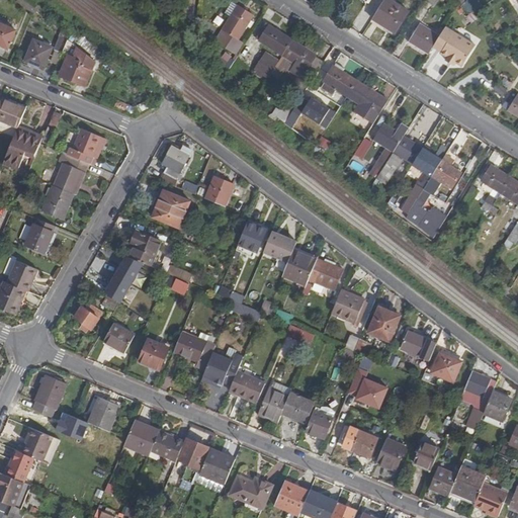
[(394,0),(383,0),(373,17),(396,31),(410,10),(394,0)]
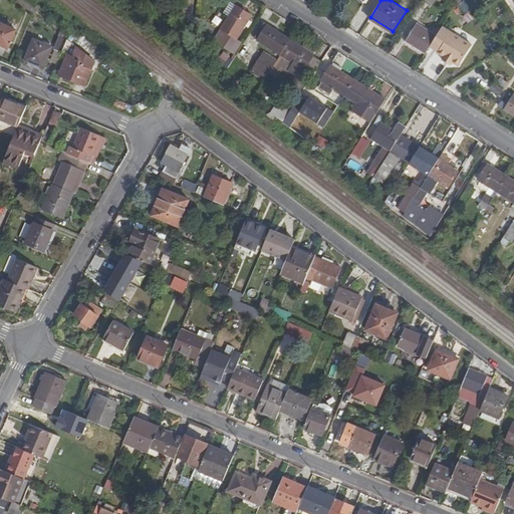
[(250,15),(236,6),(220,30),(230,36),(223,47),(229,50),(250,15)]
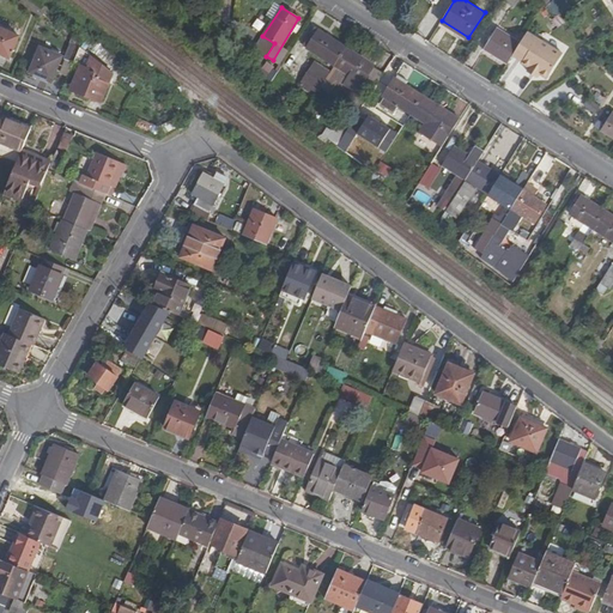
[(562,18),(554,12),(541,24),(548,31),(562,18)]
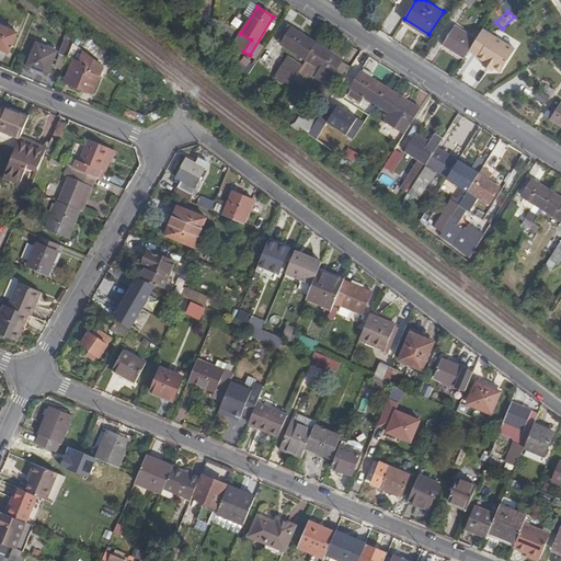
[(18,33),(0,24),(0,48),(8,53),(18,33)]
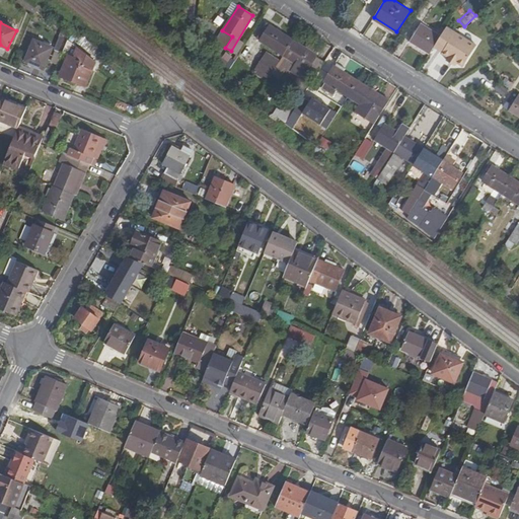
[(279,54),(283,56),(293,41),(268,24),(256,40),(279,54)]
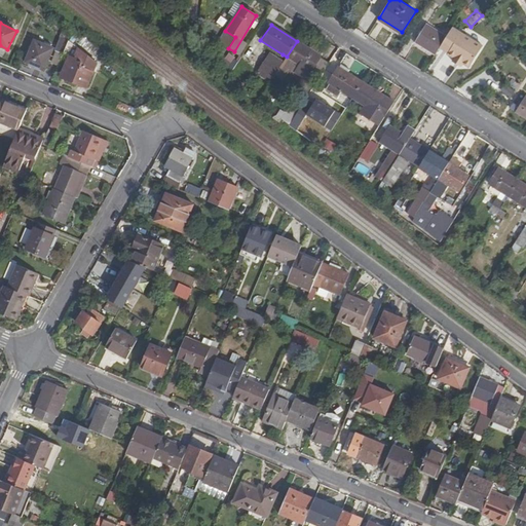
[(441,43),(439,47),(447,52),(446,53),(453,58),(461,63),(467,67),(482,46),(451,28),(441,43)]
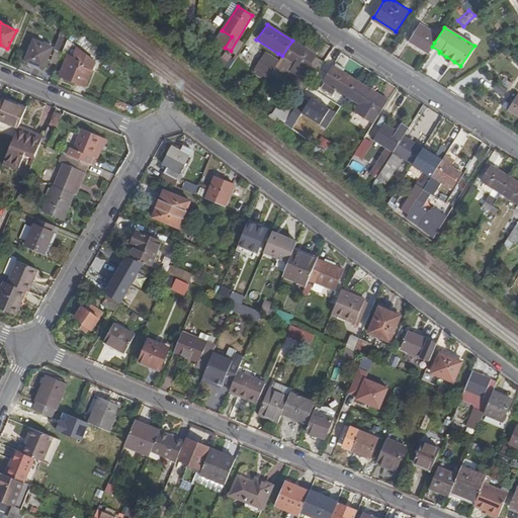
[(222,45),(225,48),(232,36),(222,30),(219,34),(214,40),(222,45)]
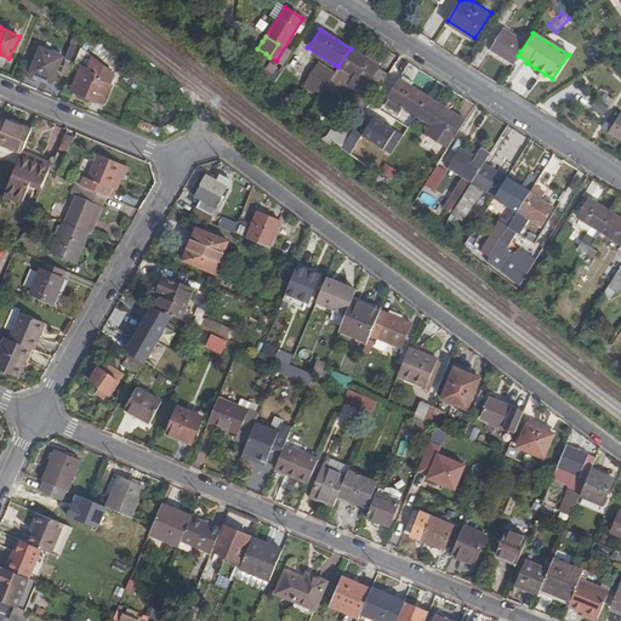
[(484,58),(506,73),(518,56),(520,51),(499,36),(484,58)]
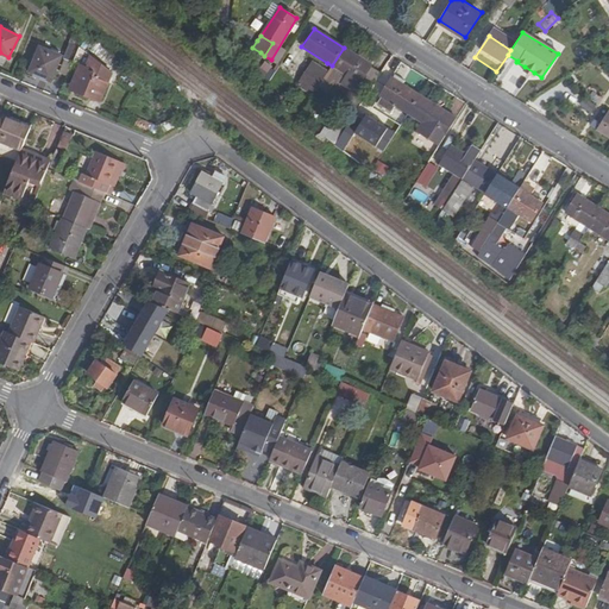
[(64,60),(74,64),(80,49),(79,48),(71,44),(64,60)]
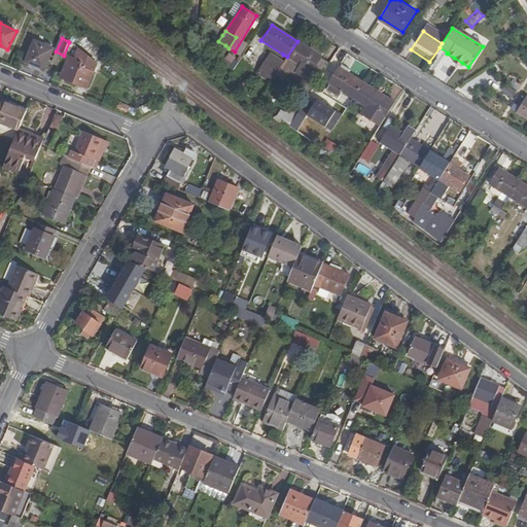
[(44,70),(55,48),(35,39),(25,62),(44,70)]
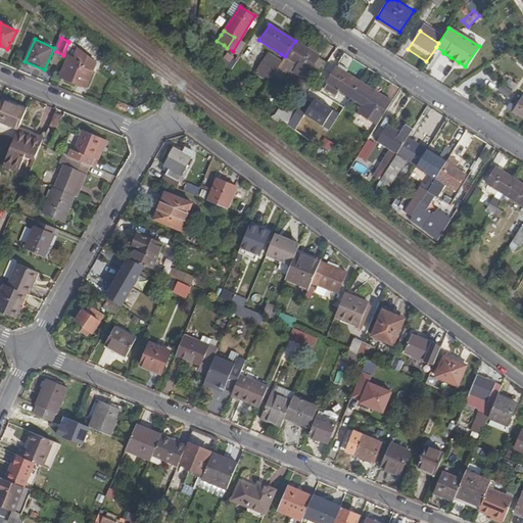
[(319,56),(295,41),(285,56),(300,65),(306,70),(310,72),(319,56)]
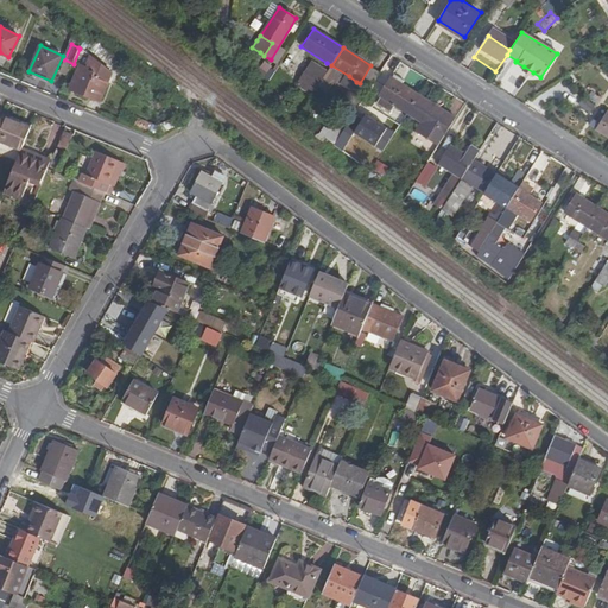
[(100,101),(113,74),(86,52),(73,84),(88,92),(87,95),(100,101)]
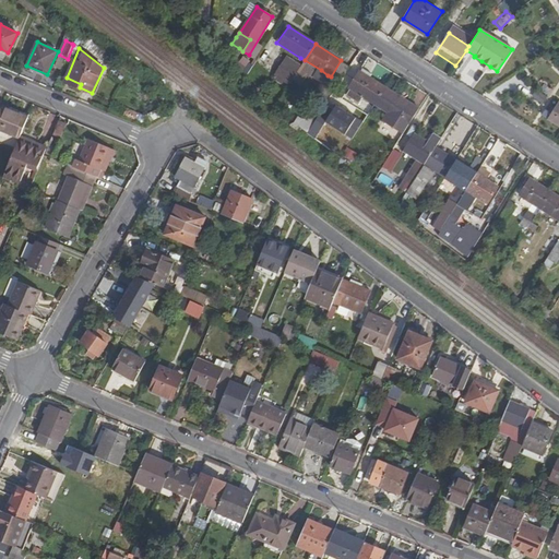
[(275,69),(293,80),(296,74),(305,60),(300,58),(295,67),(282,59),(275,69)]
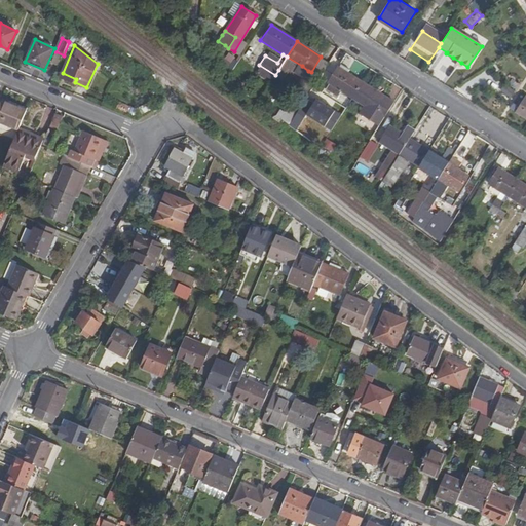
[(461,63),(453,58),(451,61),(459,66),(461,63)]
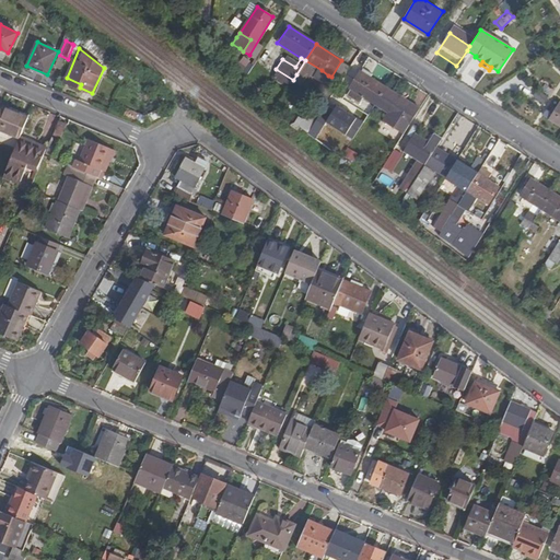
[(249,63),(244,71),(246,78),(254,66),(249,63)]
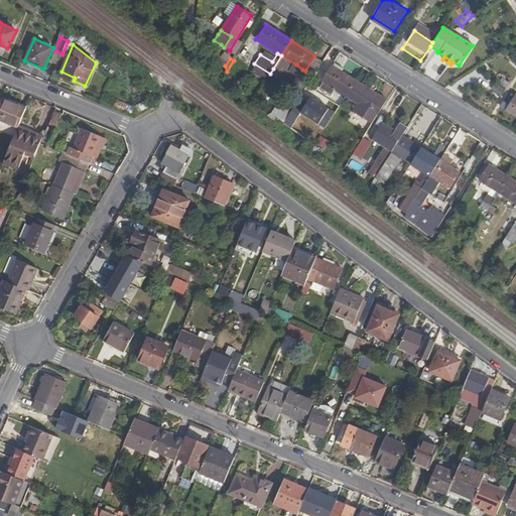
[(334,89),(345,97),(355,81),(340,72),(342,69),(335,63),(333,68),(332,66),(321,81),(323,82),(334,89)]
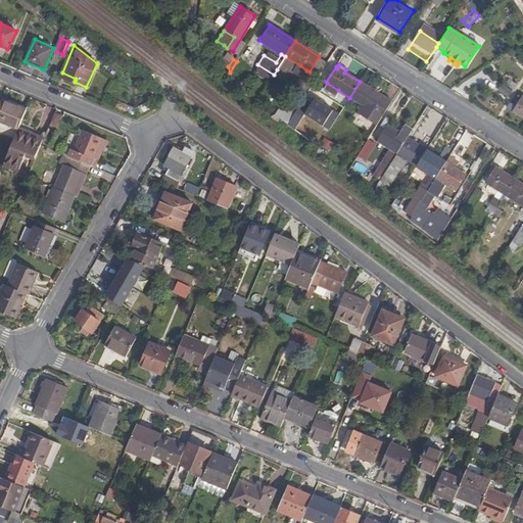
[(302,78),(306,70),(300,65),(295,73),(302,78)]
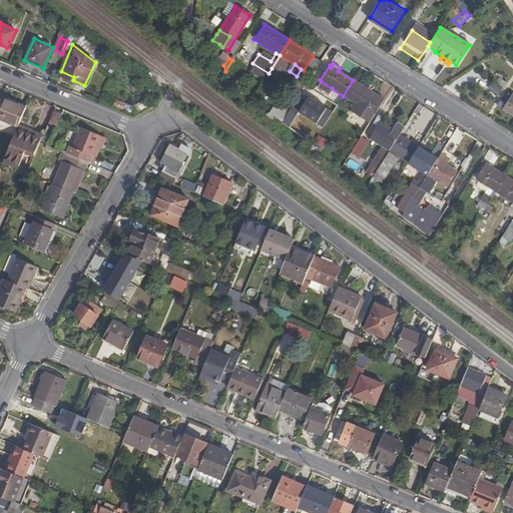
[(278,72),(272,68),(269,73),(275,77),(278,72)]
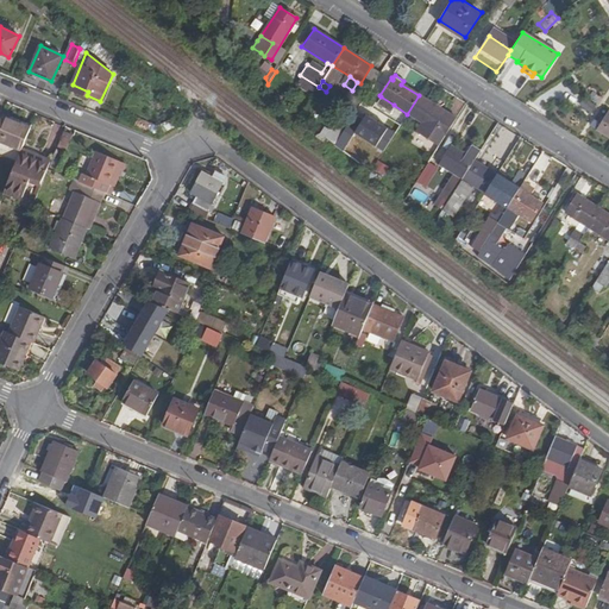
[(418,133),(438,148),(456,118),(447,112),(447,113),(419,95),(407,114),(422,124),(418,133)]
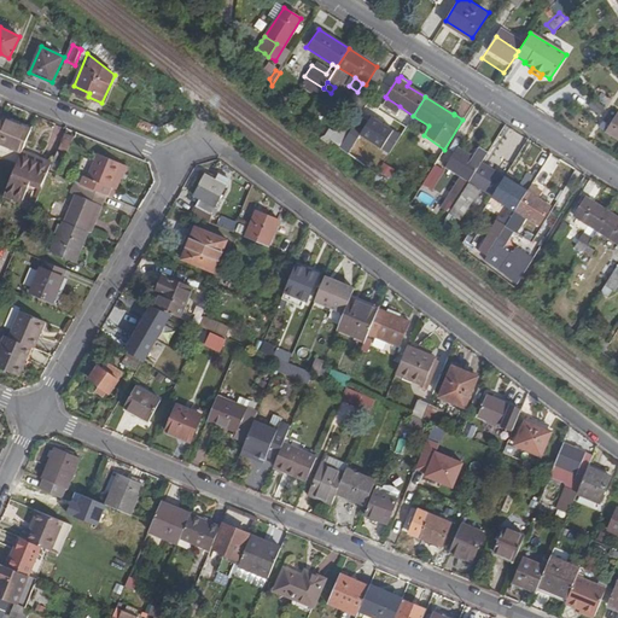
[(396,114),(400,106),(386,98),(383,104),(396,114)]
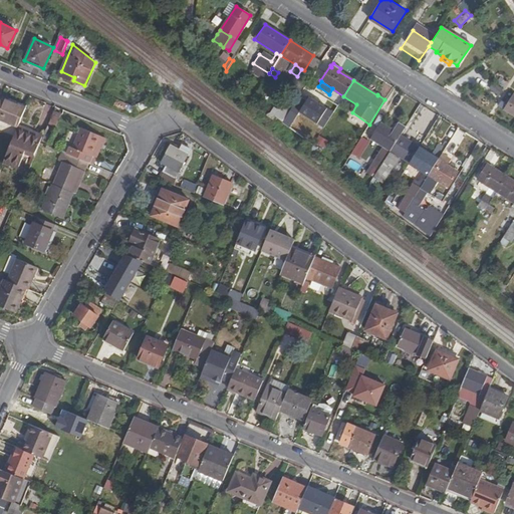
[(497,105),(513,115),(513,94),(506,104),(501,100),(497,105)]
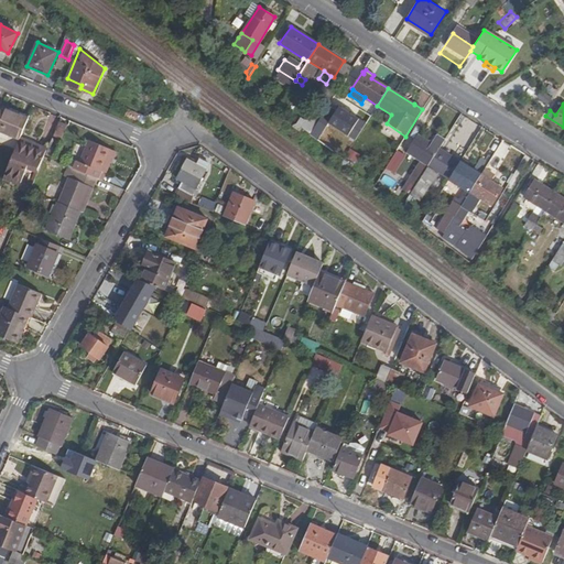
[(0,110),(0,130),(21,139),(24,132),(29,120),(1,108),(0,110)]
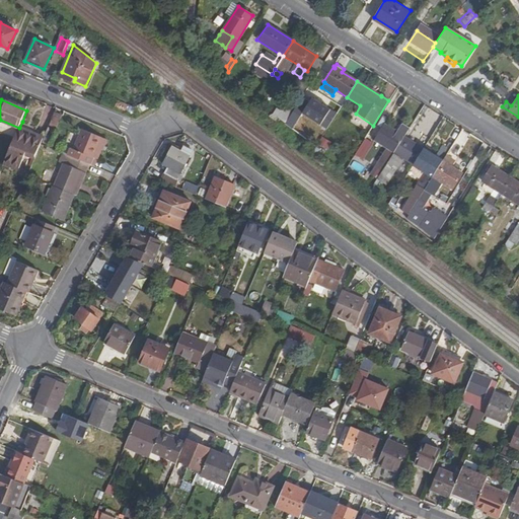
[(330,107),(338,113),(341,106),(334,102),(330,107)]
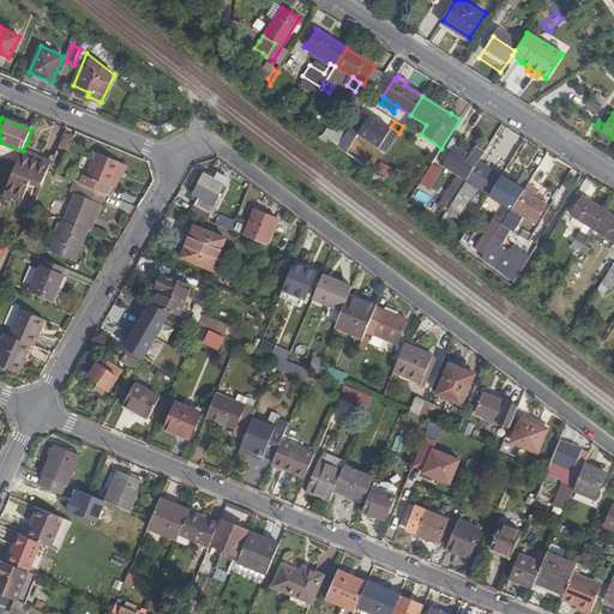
[(327,137),(330,139),(337,145),(345,132),(336,125),(327,137)]
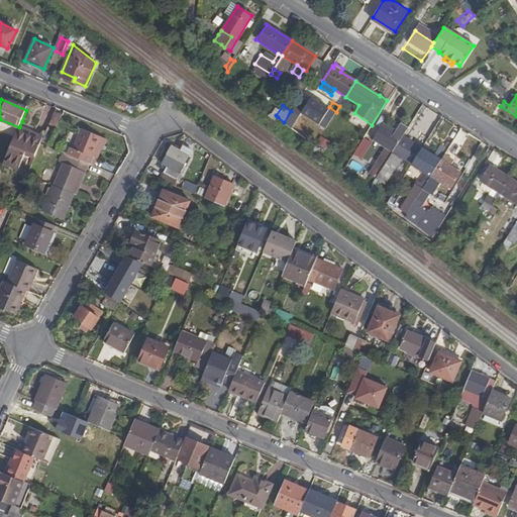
[(301,112),(294,107),(291,111),(284,122),(291,127),(301,112)]
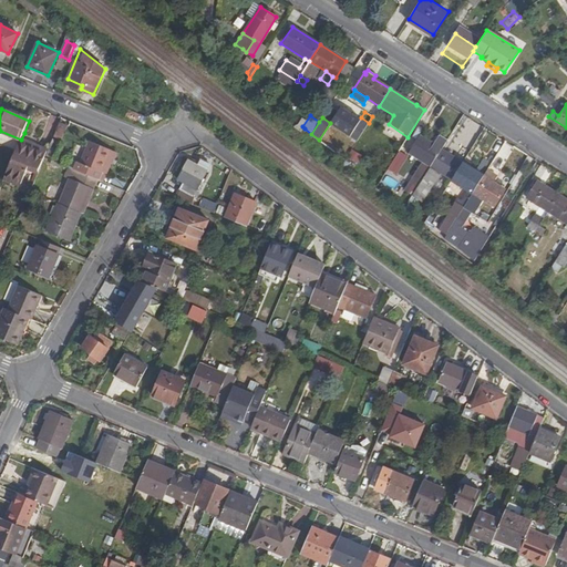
[(57,135),(64,138),(69,124),(62,121),(57,135)]
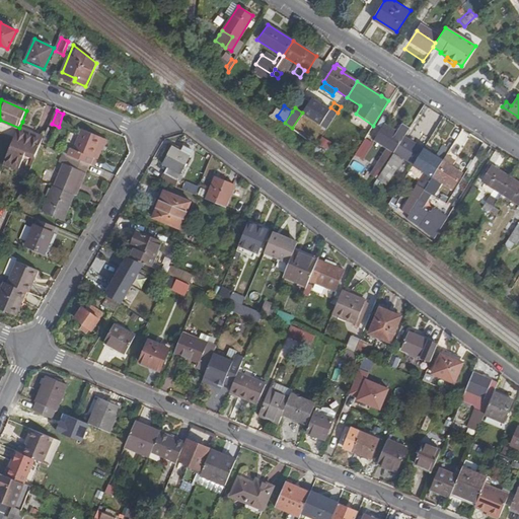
[(0,132),(14,138),(19,128),(0,120),(0,132)]
